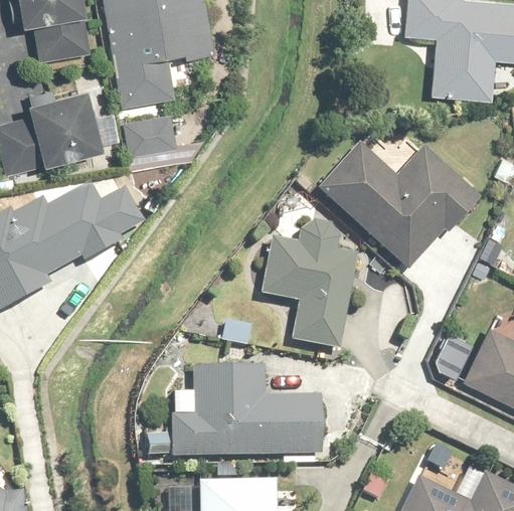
[(39,58),(90,49),(82,14),(89,13),(86,0),(19,0),(24,25),(32,23),(39,58)]
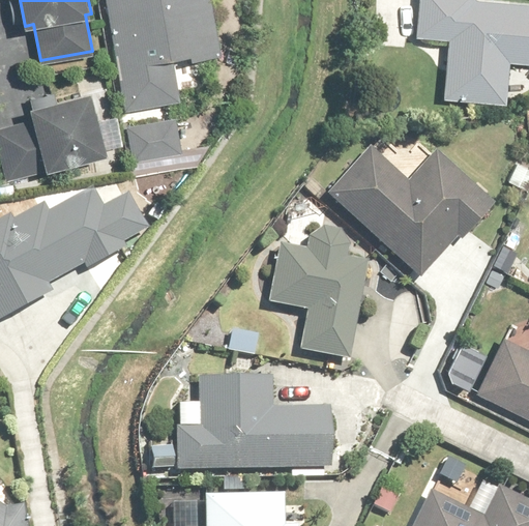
[(108,0),(126,108),(179,98),(172,60),(218,52),(210,0),(108,0)]
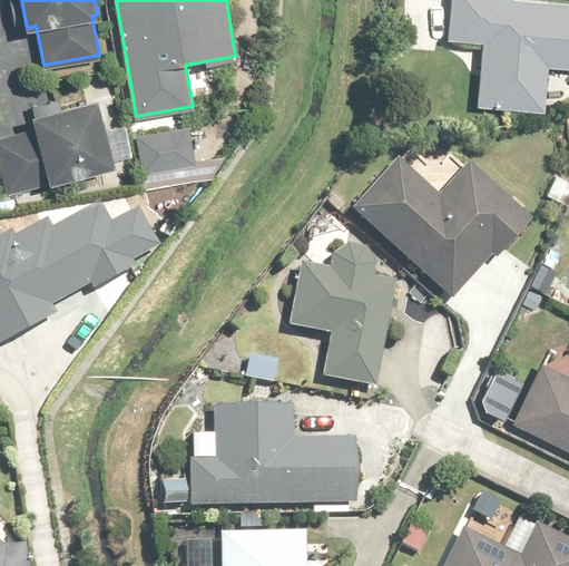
[(452,0),(450,36),(481,38),(478,101),(546,106),(548,62),(568,64),(568,2),(525,0),(452,0)]
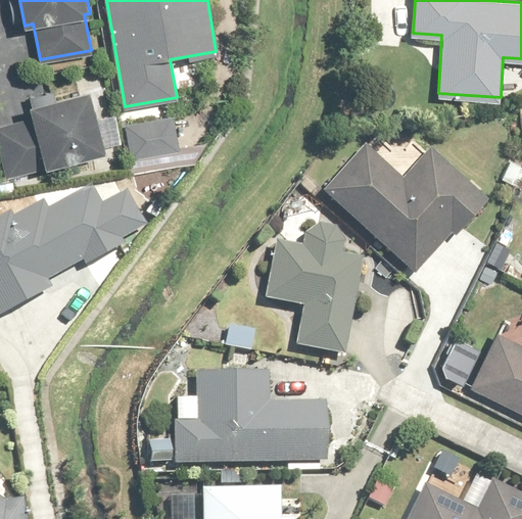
[(108,148),(94,87),(32,102),(34,112),(0,121),(0,137),(8,173),(108,148)]
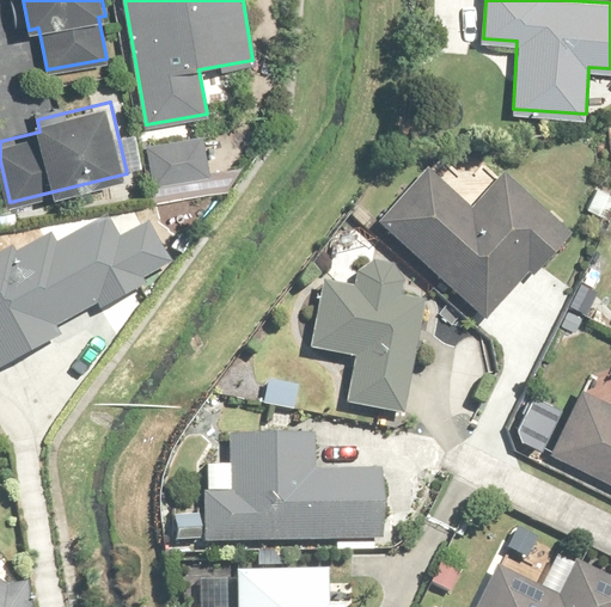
[(147,140),(154,181),(207,171),(200,130),(147,140)]
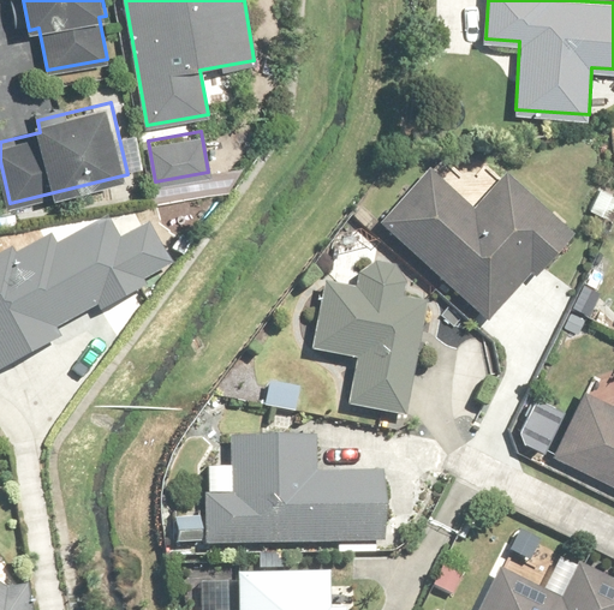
[(536,276),(573,238),(507,174),(472,210),(430,169),(381,220),(487,320),(532,273),(536,276)]
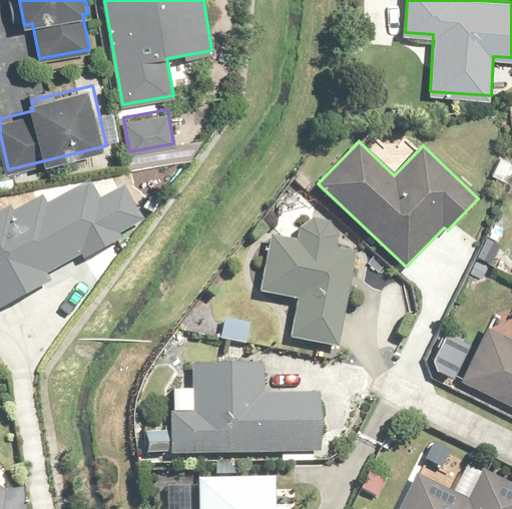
[(511,159),(498,153),(489,171),(511,182),(511,159)]
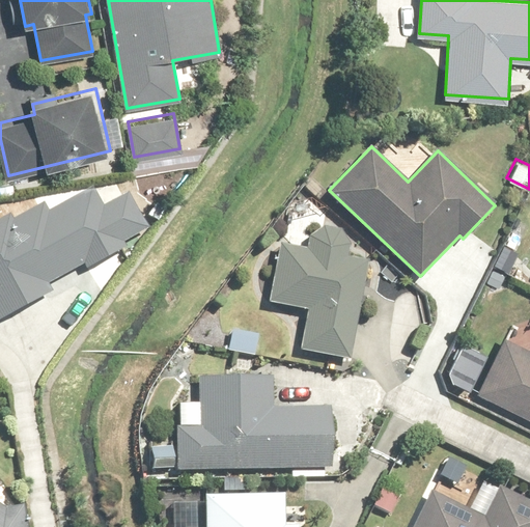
[(0,315),(54,289),(49,280),(84,262),(89,273),(130,253),(126,243),(149,231),(127,184),(90,201),(85,191),(63,202),(58,191),(24,207),(21,201),(0,212),(0,315)]
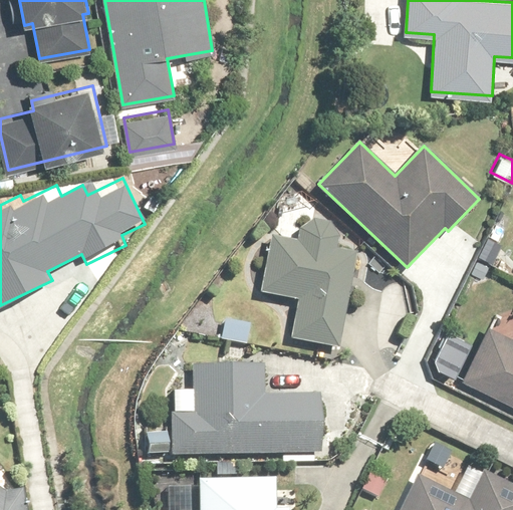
[(338,248),(341,234),(330,220),(313,218),(298,228),(296,241),(270,236),(261,291),(299,297),(292,336),(339,343),(354,251),(338,248)]
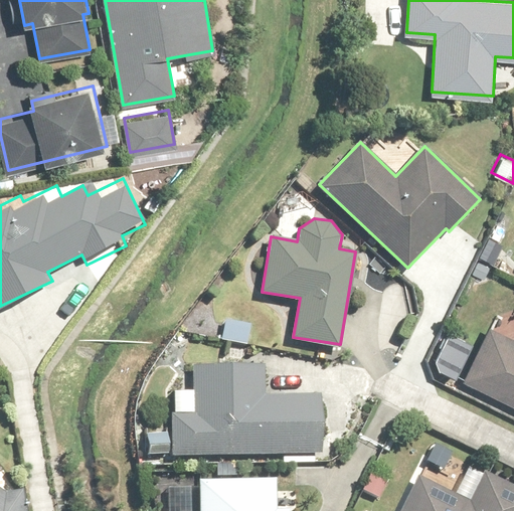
[(223,317),(220,339),(247,342),(249,321),(223,317)]
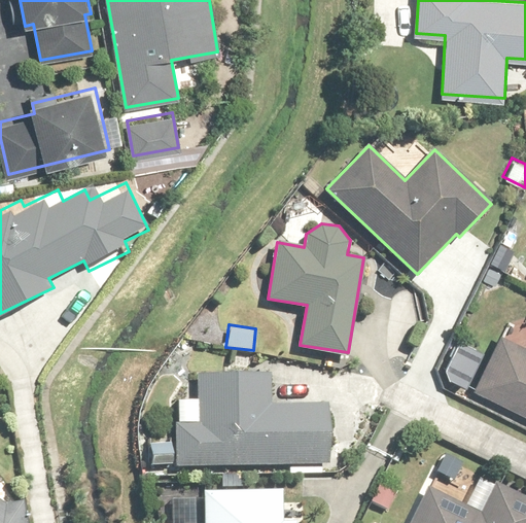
[(525,343),(500,329),(471,384),(525,412),(525,343)]
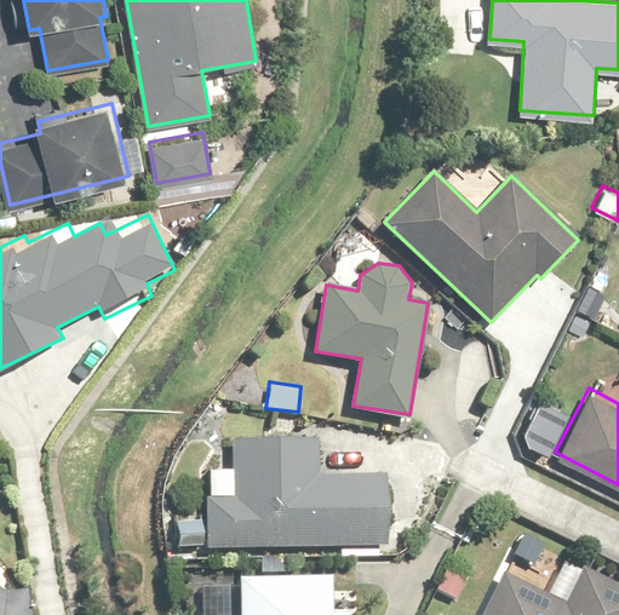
[(382,546),(388,546),(389,473),(315,472),(315,441),(235,440),(234,470),(207,470),(207,518),(177,517),(177,542),(344,546),(344,555),(382,556),(382,546)]
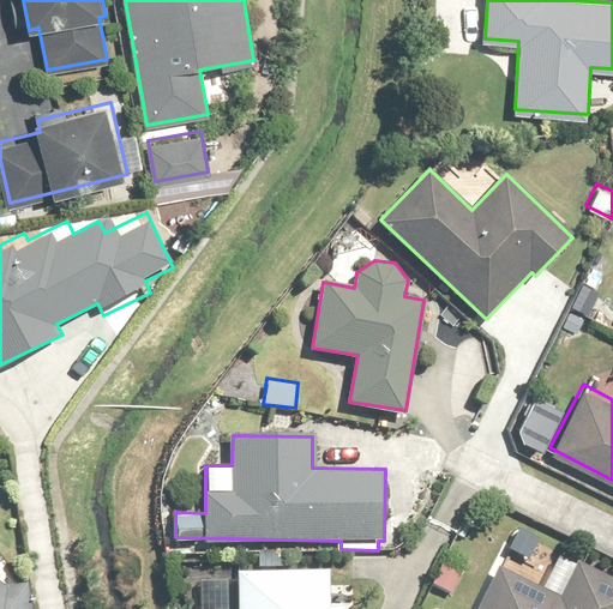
[(612,608),(612,578),(578,561),(562,595),(500,566),(479,608),(612,608)]
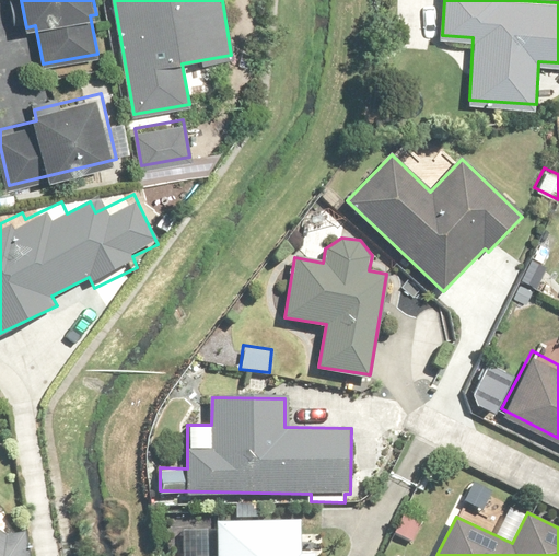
[(315,555),(315,554),(301,554),(301,521),(218,521),(218,555),(200,555),(315,555)]
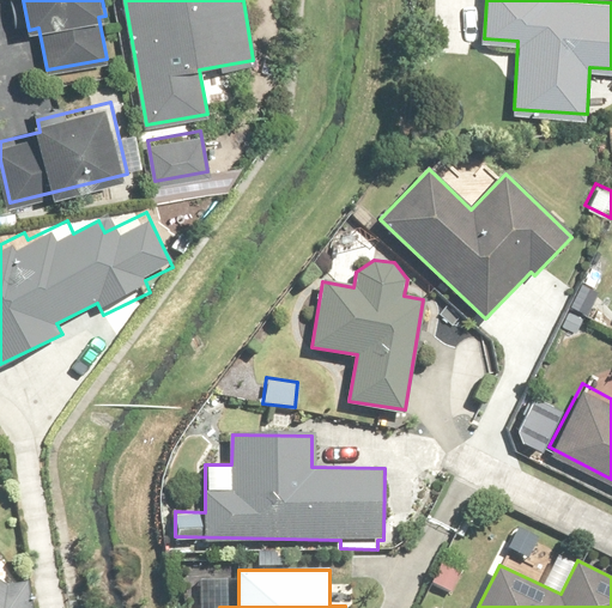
[(4,584),(0,582),(0,607),(31,607),(28,581),(4,584)]
